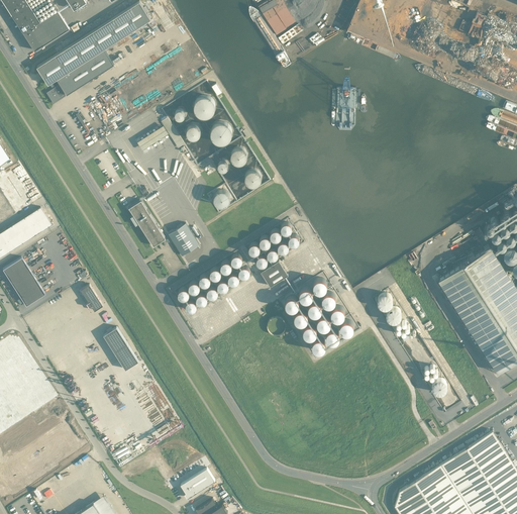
[(39,22),(25,0),(1,0),(34,52),(70,29),(58,11),(39,22)]
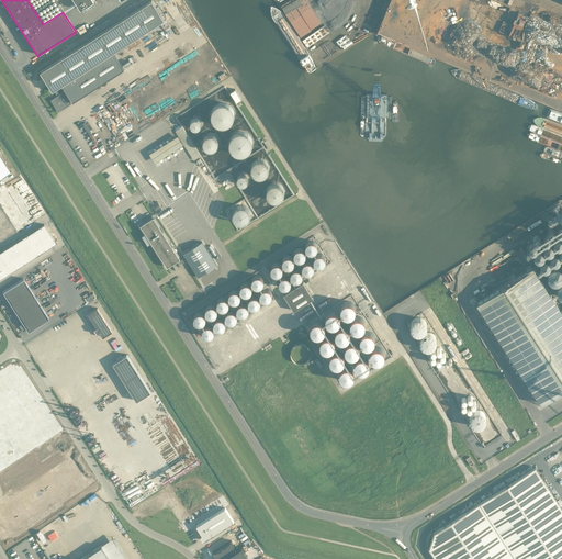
[(72,0),(80,12),(93,3),(91,0),(72,0)]
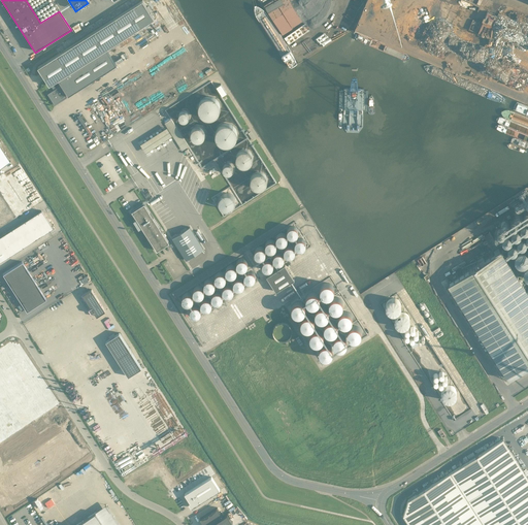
[(154,21),(142,2),(37,69),(50,88),(58,81),(68,98),(117,67),(106,52),(154,21)]
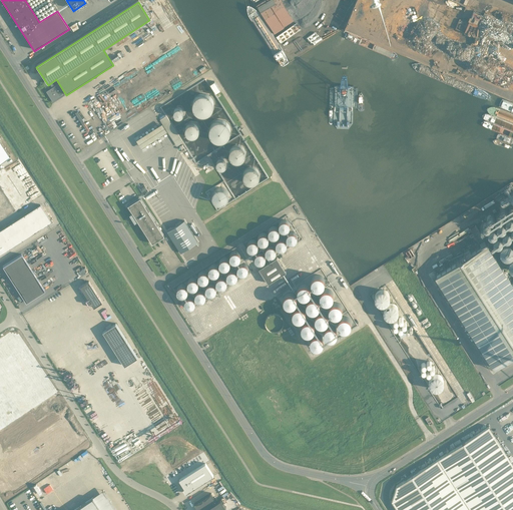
[(366,16),(377,20),(379,13),(368,9),(366,16)]
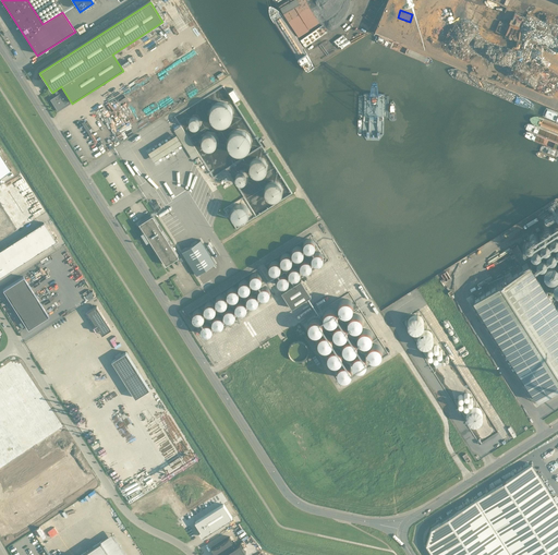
[(358,24),(350,27),(356,40),(365,35),(360,25),(359,26),(358,24)]
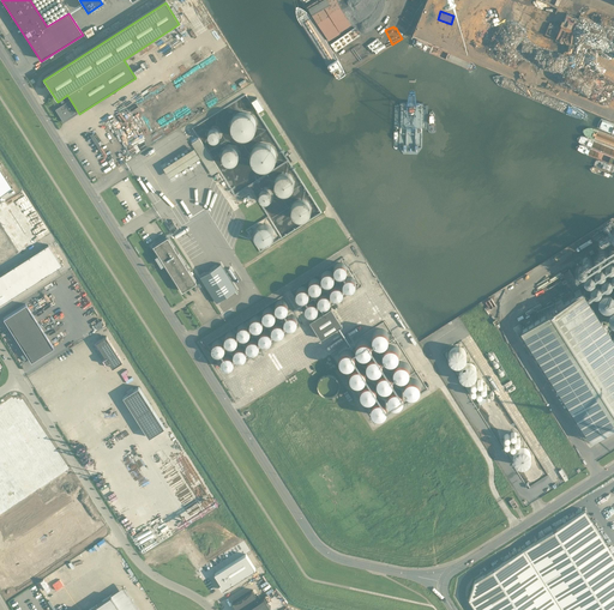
[(366,46),(371,55),(384,49),(380,40),(366,46)]
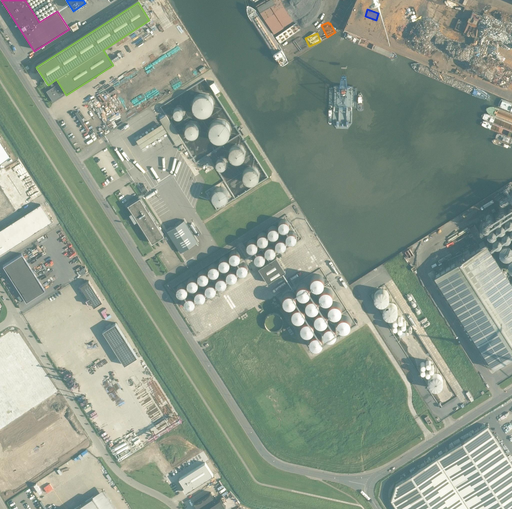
[(290,49),(285,52),(290,59),(295,56),(290,49)]
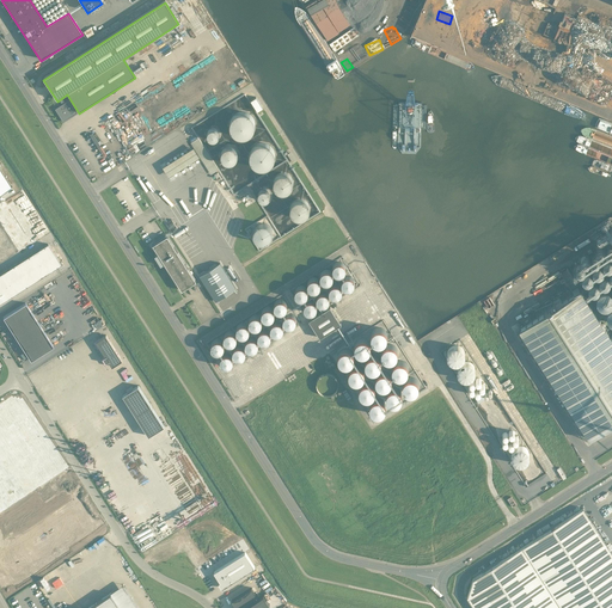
[(256,99),(250,103),(257,114),(263,110),(256,99)]
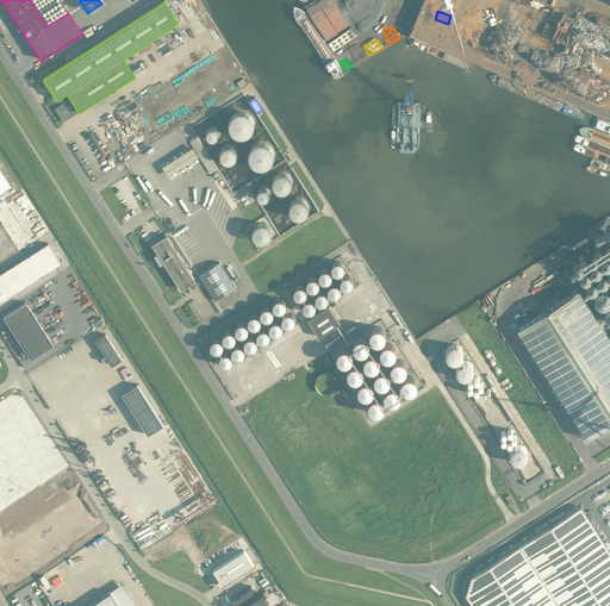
[(60,118),(62,124),(78,114),(69,101),(55,111),(57,116),(60,119),(60,118)]
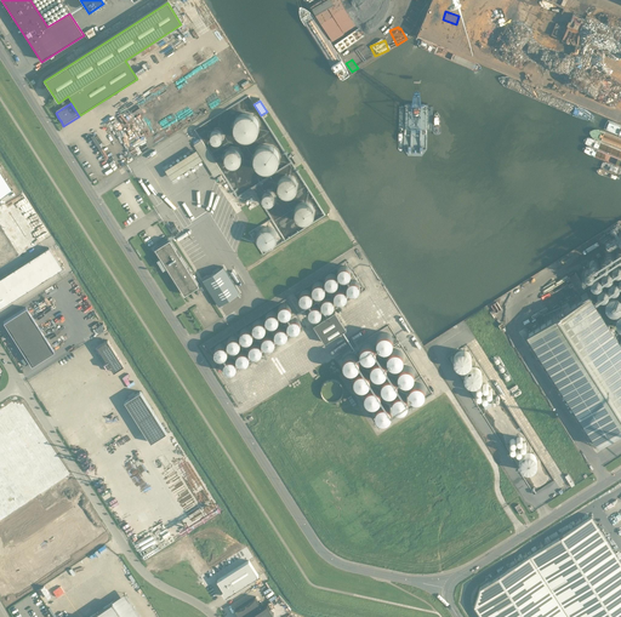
[(235,137),(239,140),(243,141),(246,142),(250,141),(254,138),(256,136),(258,132),(258,129),(257,124),(256,121),(252,118),(249,116),(245,116),(241,116),(238,119),(234,121),(233,125),(233,130),(233,133),(235,137)]
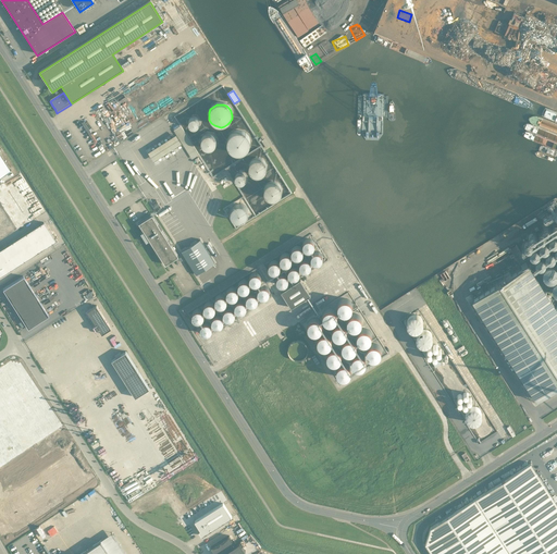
[(198,121),(197,120),(195,119),(194,119),(192,119),(190,120),(189,121),(188,123),(188,124),(188,126),(189,127),(190,128),(192,130),(194,130),(196,130),(197,128),(198,127),(199,125),(199,124),(199,122),(198,121)]
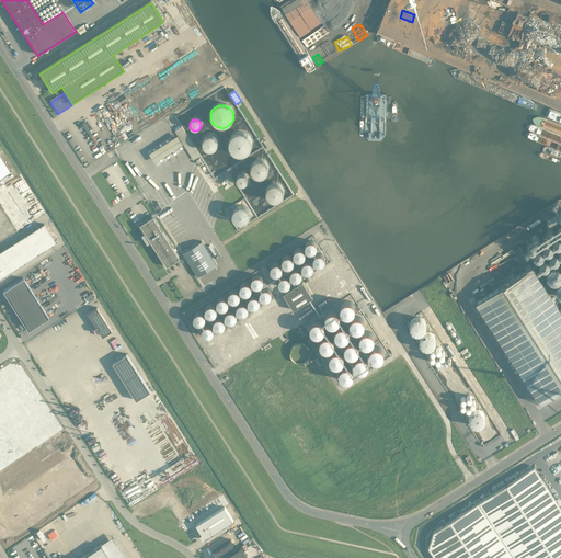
[(178,133),(146,149),(153,163),(163,158),(161,154),(182,143),(191,160),(197,156),(181,125),(174,128),(178,133)]
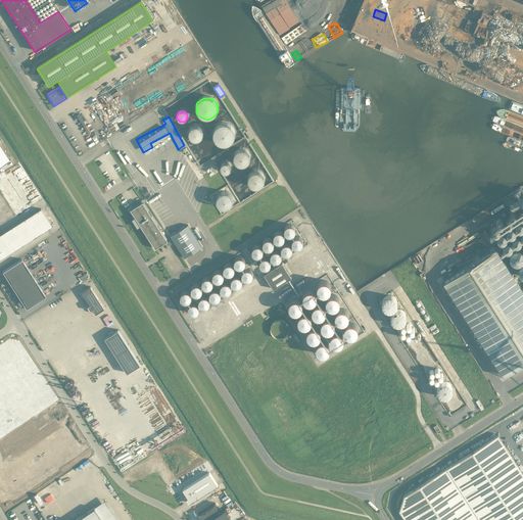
[(106,120),(104,121),(109,131),(112,130),(106,120)]
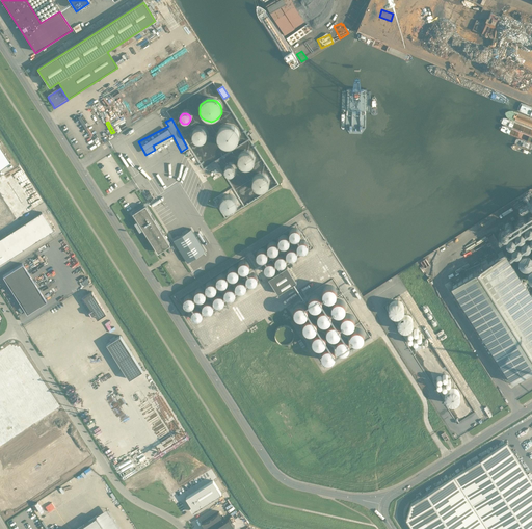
[(219,144),(221,147),(224,149),(228,149),(232,148),(235,147),(237,143),(238,140),(239,137),(238,133),(236,131),(234,128),(231,127),(227,127),(223,127),(220,129),(218,131),(217,134),(216,138),(217,141),(219,144)]
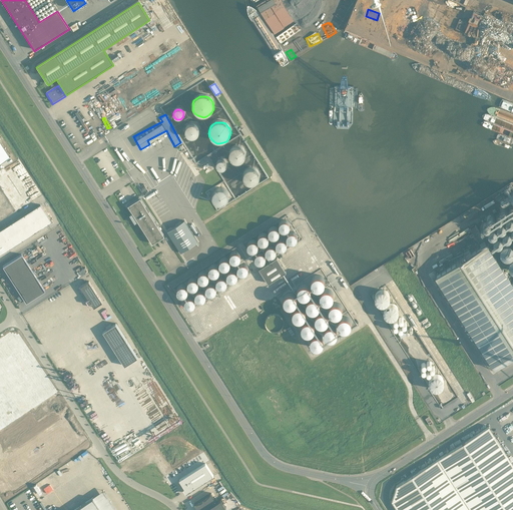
[(185,135),(187,137),(190,138),(192,139),(195,138),(197,136),(198,133),(198,131),(197,128),(196,126),(193,125),(190,125),(188,126),(186,127),(184,130),(184,133),(185,135)]
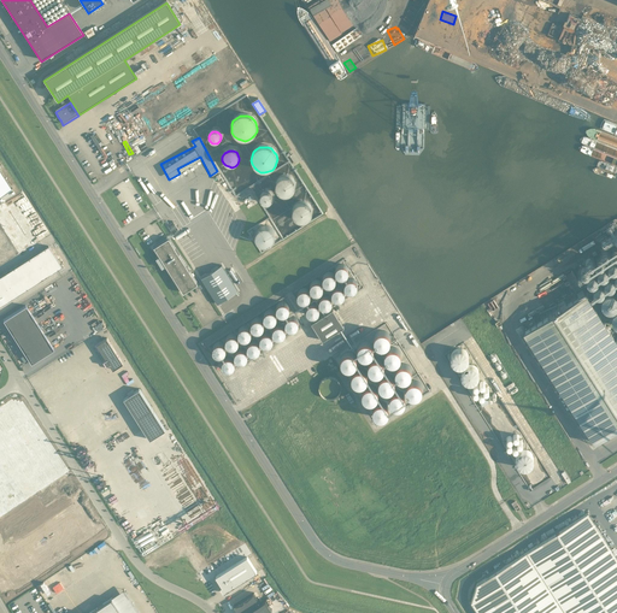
[(107,164),(106,161),(100,164),(103,168),(107,165),(110,172),(117,169),(113,160),(107,164)]
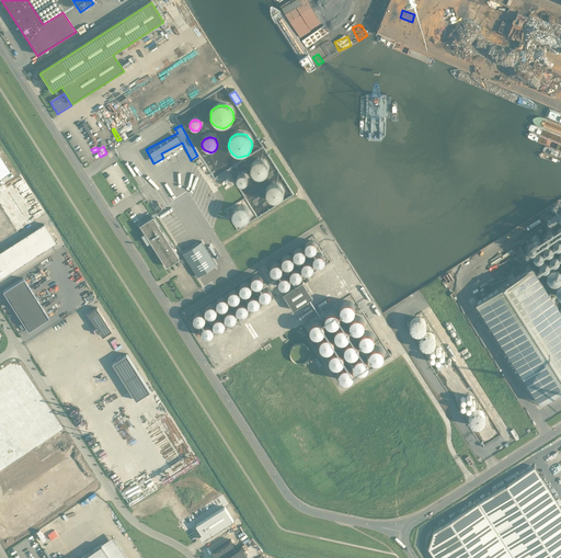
[(0,178),(10,172),(0,157),(0,178)]
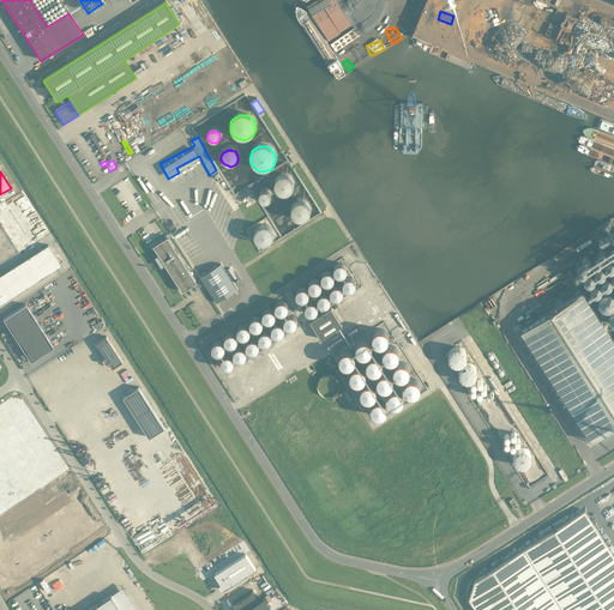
[(292,180),(289,177),(287,176),(283,176),(281,176),(277,179),(276,181),(275,183),(274,186),(275,189),(276,192),(278,194),(281,195),(284,195),(287,194),(290,193),(292,191),(293,188),(294,185),(293,182),(292,180)]
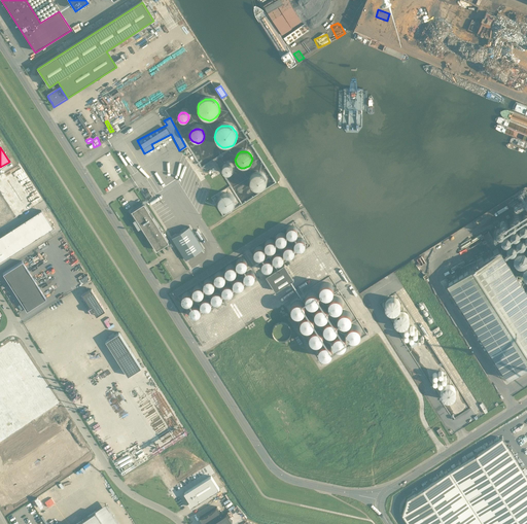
[(222,172),(223,174),(225,175),(227,175),(230,174),(232,173),(233,171),(232,168),(231,167),(229,165),(226,165),(224,166),(222,168),(221,170),(222,172)]
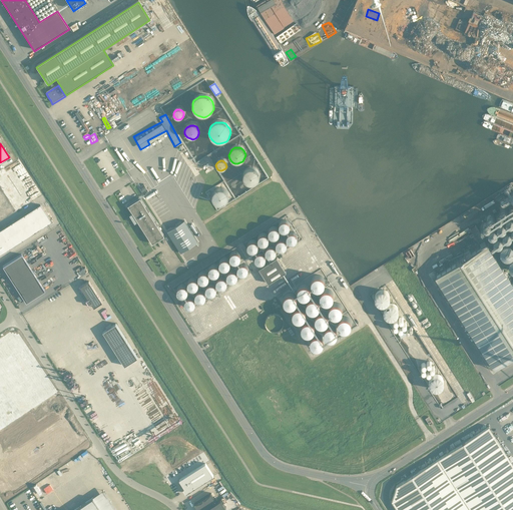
[(183,179),(187,176),(186,174),(189,172),(186,167),(179,172),(183,179)]
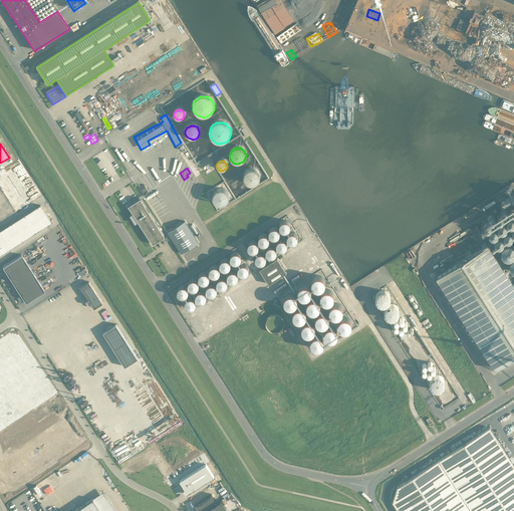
[(258,173),(256,171),(254,170),(251,170),(249,170),(246,172),(245,174),(244,176),(243,178),(244,181),(245,183),(247,185),(249,186),(252,186),(254,185),(256,184),(258,182),(259,180),(259,177),(259,175),(258,173)]
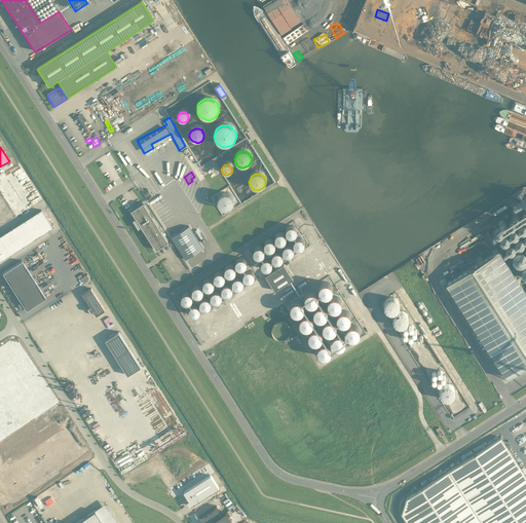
[(193,188),(200,185),(198,180),(191,183),(193,188)]
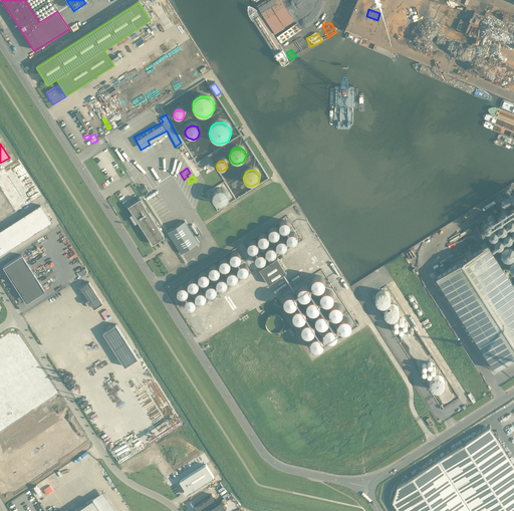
[(214,201),(215,203),(217,205),(219,206),(222,206),(225,206),(227,204),(229,201),(230,198),(229,195),(228,193),(225,191),(222,190),(219,190),(216,192),(214,193),(213,196),(213,198),(214,201)]
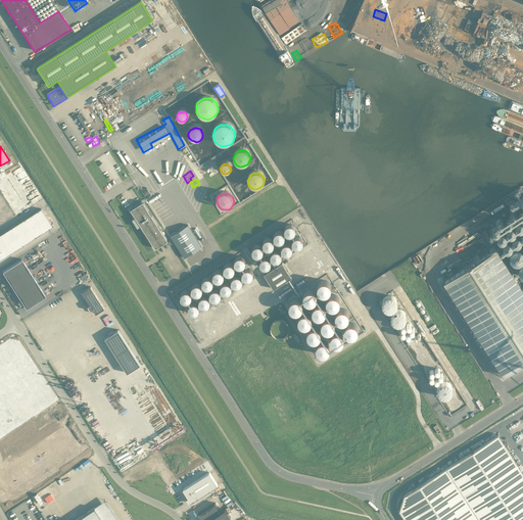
[(0,201),(0,226),(11,219),(0,201)]
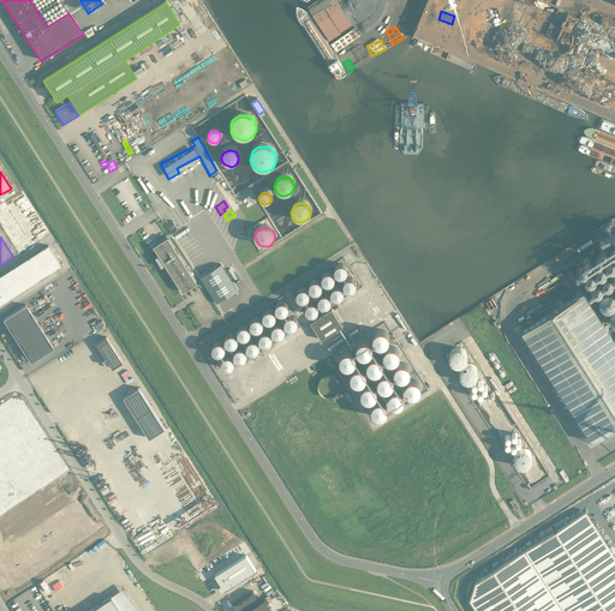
[(197,285),(168,240),(168,239),(153,249),(161,261),(160,262),(162,264),(163,264),(183,294),(197,285)]
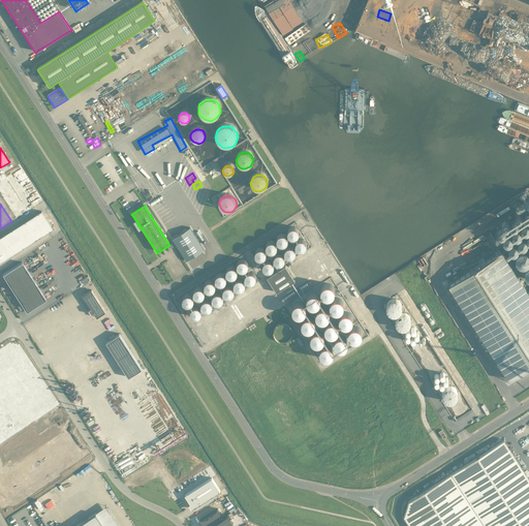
[(503,238),(500,240),(528,286),(528,285),(528,210),(521,216),(516,219),(510,223),(508,224),(503,230),(503,238)]
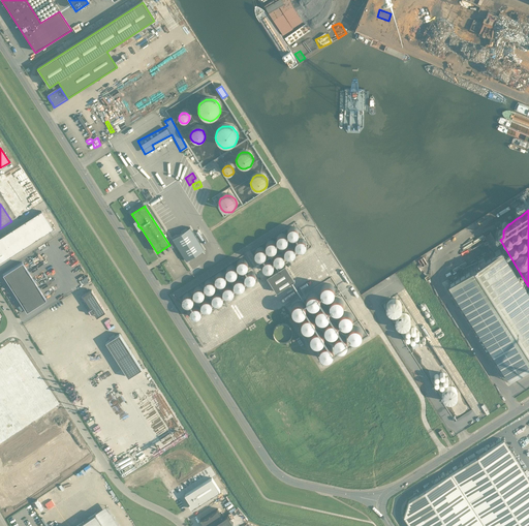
[(38,227),(47,222),(41,213),(33,218),(38,227)]
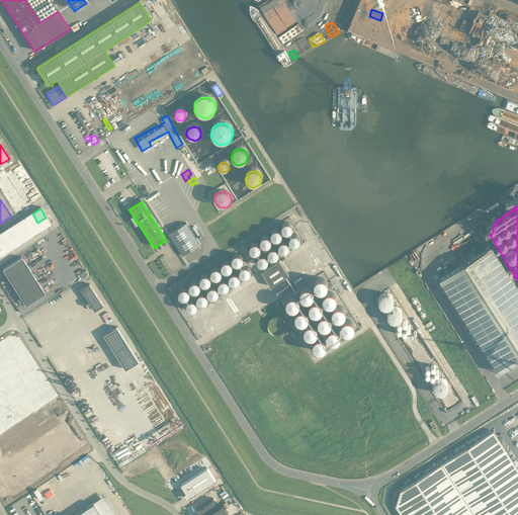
[(28,217),(33,225),(37,223),(32,213),(28,217)]
